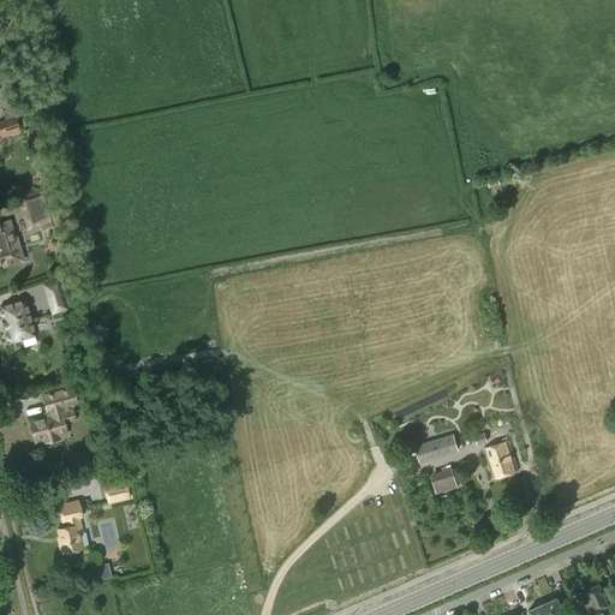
[(0,137),(17,132),(16,129),(21,127),(18,117),(16,107),(3,111),(5,119),(0,119),(0,137)]
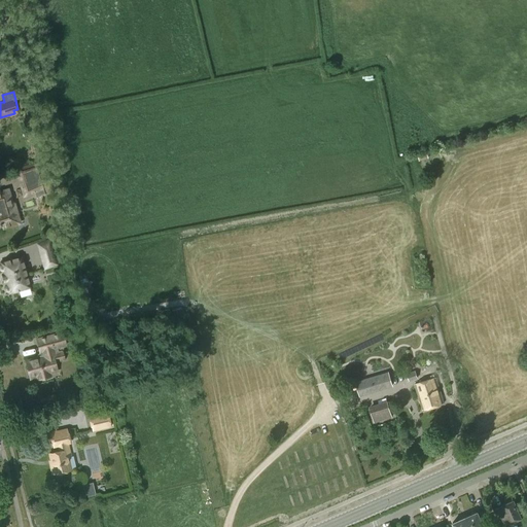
[(45,195),(35,164),(15,170),(24,196),(35,192),(36,198),(45,195)]
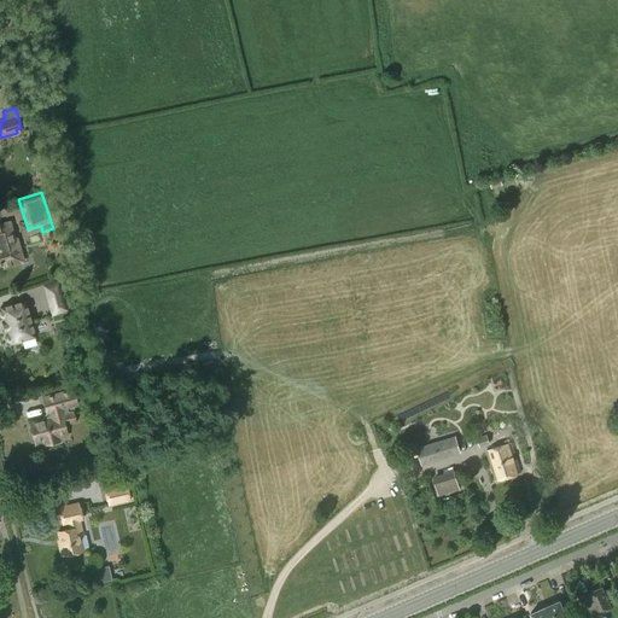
[(16,243),(9,222),(0,225),(0,262),(13,258),(11,246),(10,248),(10,245),(16,243)]
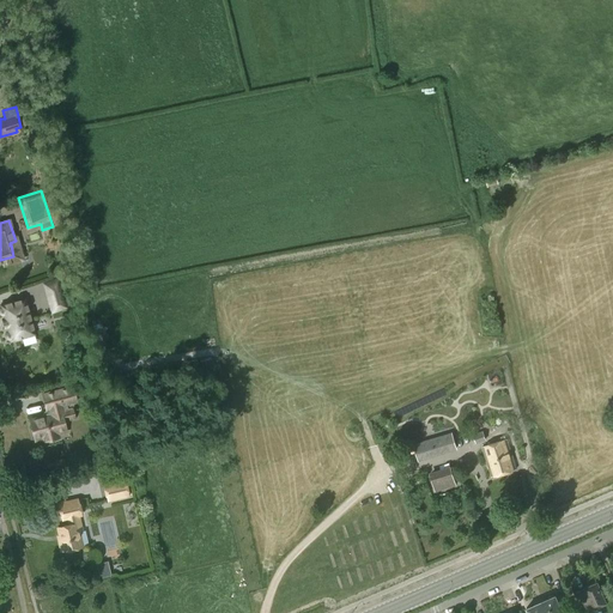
[(66,308),(62,293),(48,298),(52,311),(66,308)]
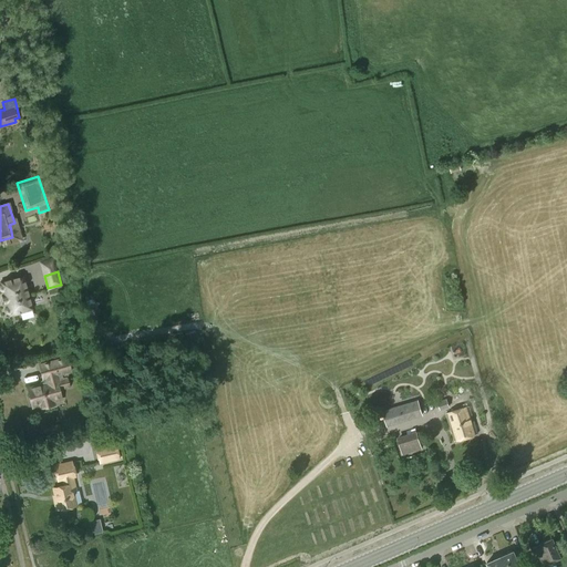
[(22,277),(1,282),(1,284),(0,284),(0,289),(1,290),(3,291),(8,306),(6,307),(4,309),(6,311),(8,313),(10,313),(10,315),(20,311),(20,309),(30,307),(30,309),(31,308),(22,277)]
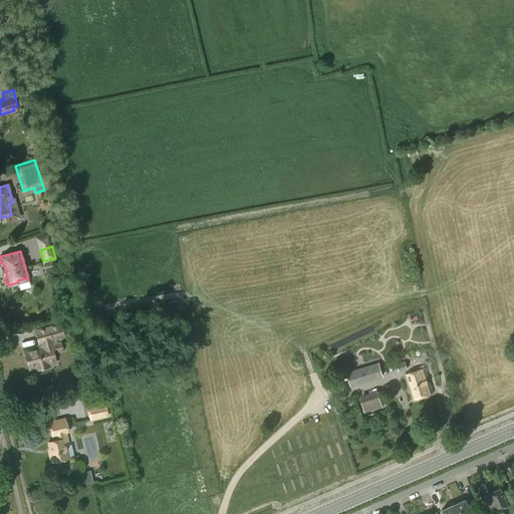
[(35,331),(37,339),(38,343),(39,343),(40,346),(35,347),(35,349),(25,352),(27,360),(25,360),(26,365),(28,364),(28,367),(36,365),(37,369),(48,366),(47,362),(55,360),(52,352),(62,349),(59,341),(56,342),(55,338),(63,336),(60,324),(35,331)]
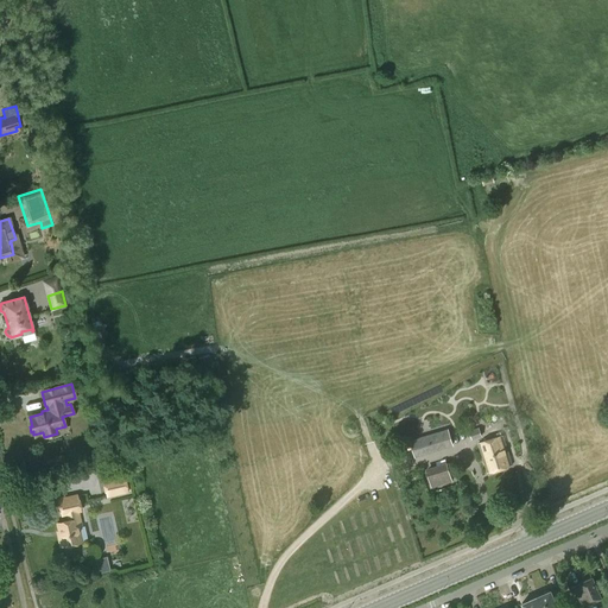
[(468,431),(472,439),(481,436),(479,428),(468,431)]
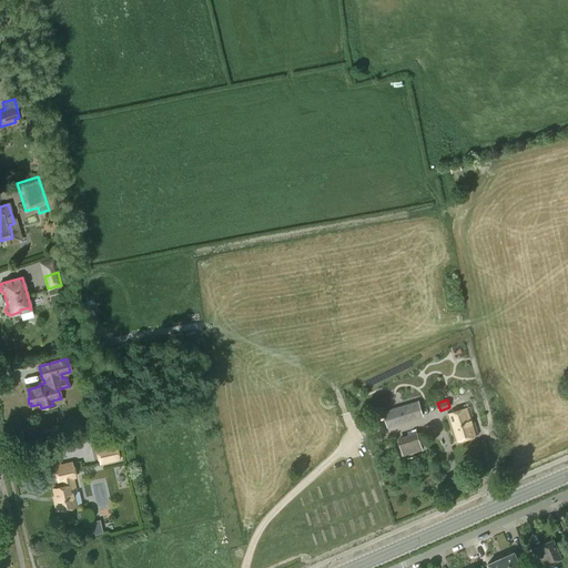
[(422,416),(418,404),(385,414),(388,426),(422,416)]
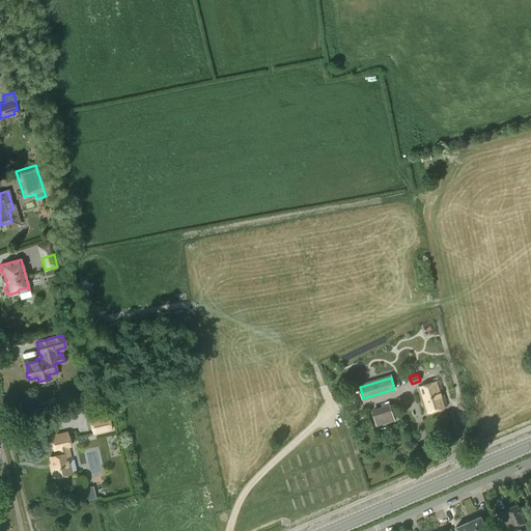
[(416,388),(423,415),(448,408),(440,381),(416,388)]
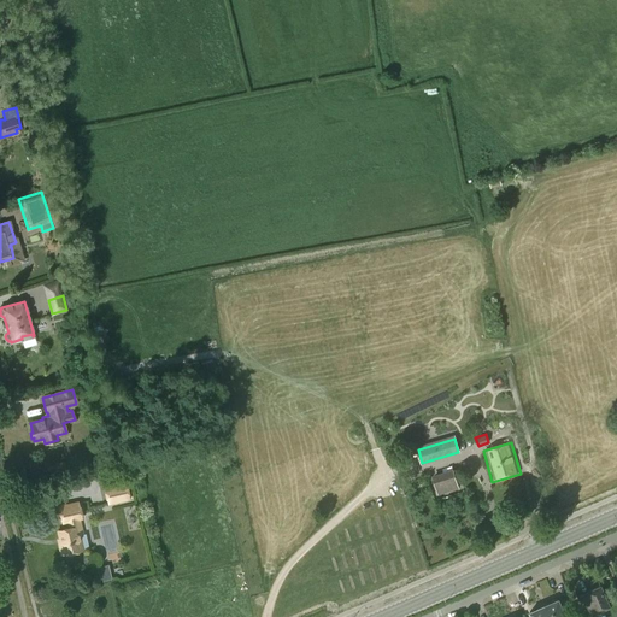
[(456,489),(452,472),(430,480),(435,495),(456,489)]
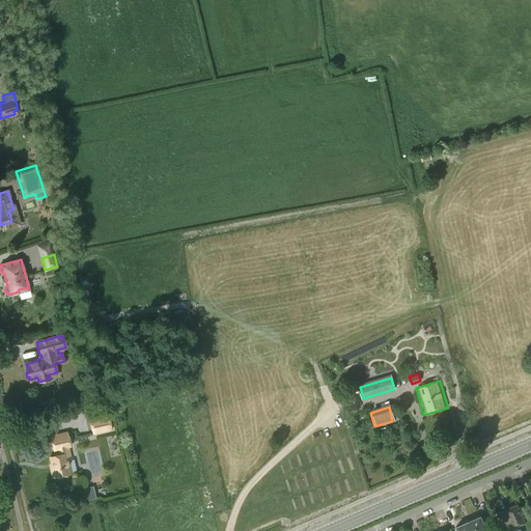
[(90,419),(92,432),(111,428),(108,415),(90,419)]
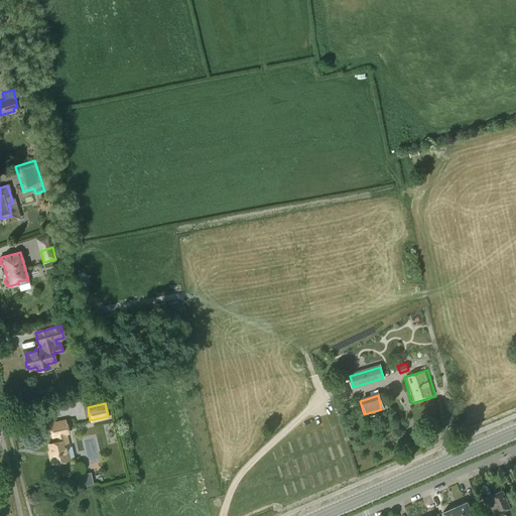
[(66,446),(69,446),(66,433),(68,432),(65,420),(48,423),(51,436),(56,435),(58,440),(48,443),(50,454),(48,455),(51,464),(69,460),(66,446)]
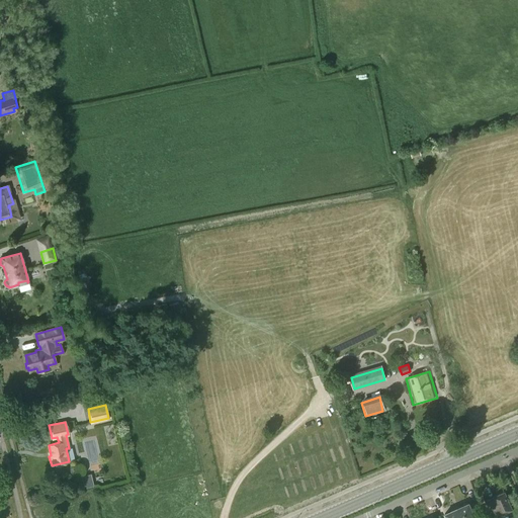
[(92,478),(82,481),(84,490),(94,487),(92,478)]
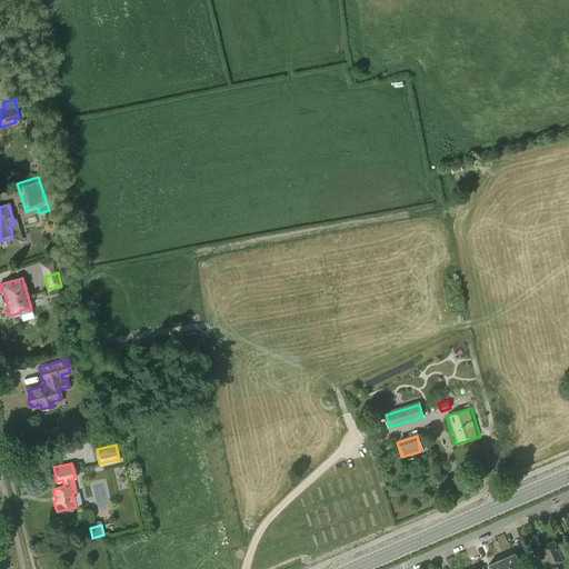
[(536,548),(545,568),(563,560),(555,540),(536,548)]
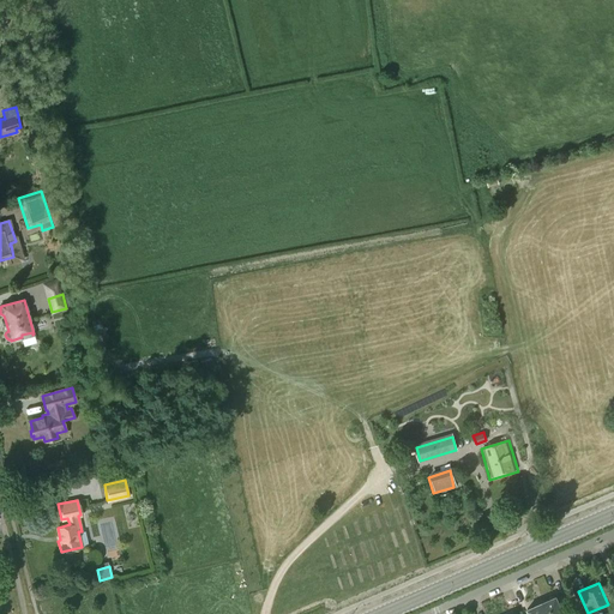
[(564,613),(557,596),(542,602),(546,613),(564,613)]
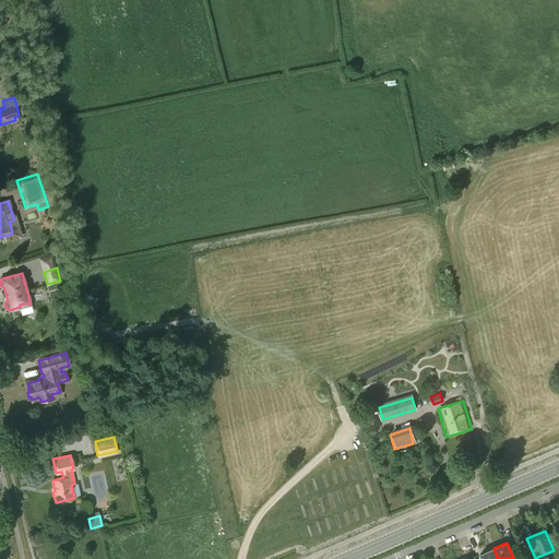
[(497,558),(494,548),(479,555),(482,558),(497,558)]
